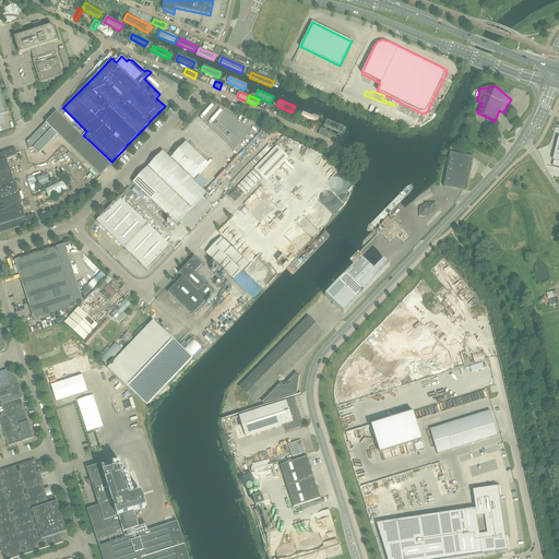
[(58,135),(100,176),(111,165),(85,140),(87,139),(83,135),(82,137),(58,114),(57,111),(46,122),(58,135)]
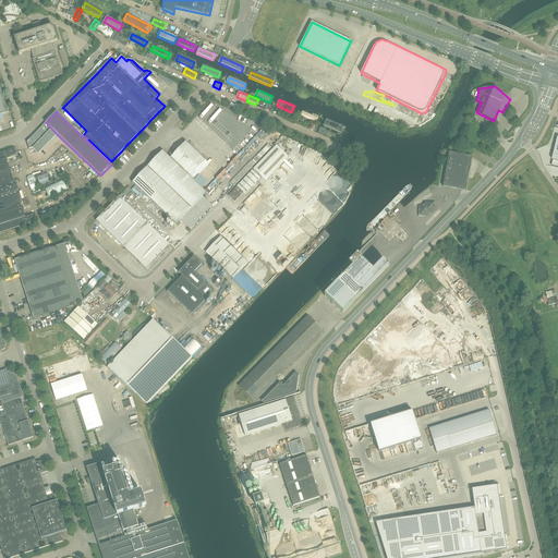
[(303,111),(301,116),(316,122),(318,118),(303,111)]
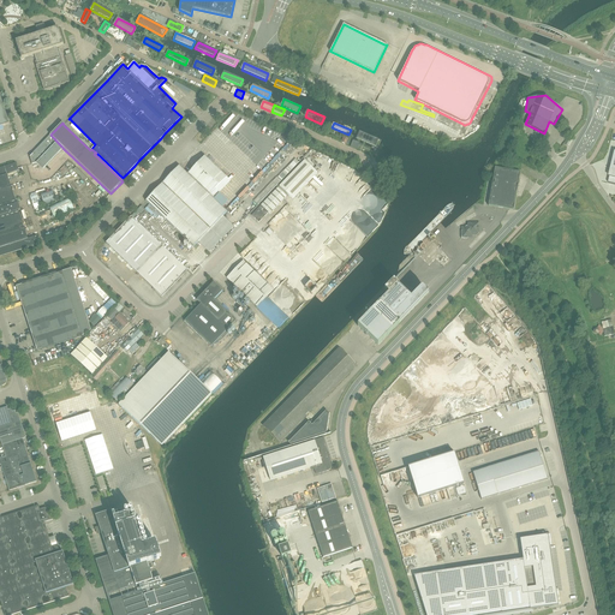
[(359,131),(359,133),(356,139),(377,148),(381,141),(359,131)]
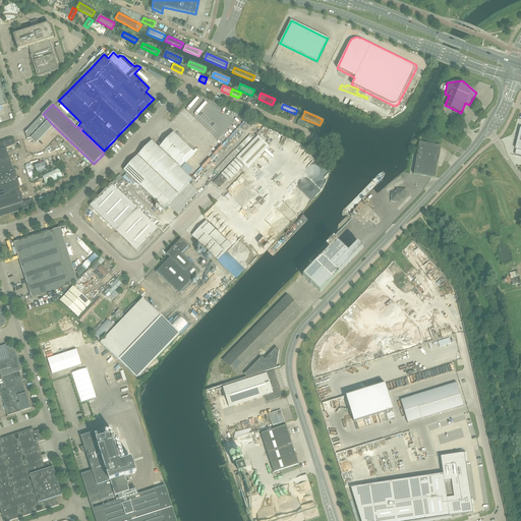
[(25,132),(26,136),(27,139),(31,138),(37,143),(54,126),(43,114),(25,132)]
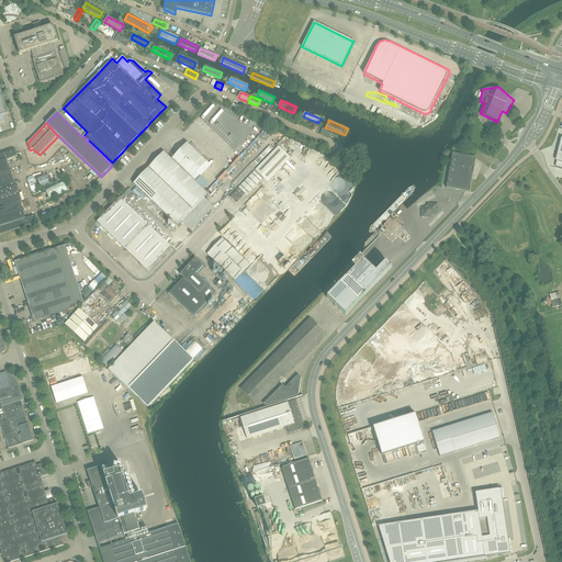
[(267,127),(257,137),(259,138),(269,130),(267,127)]
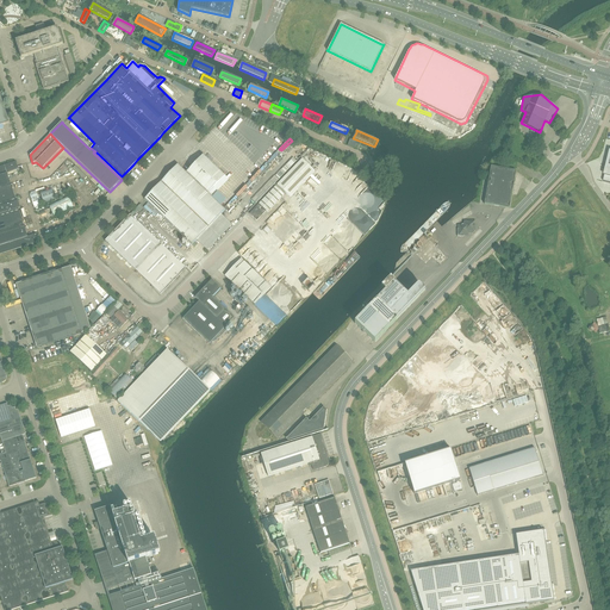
[(277,153),(267,162),(269,165),(279,155),(277,153)]
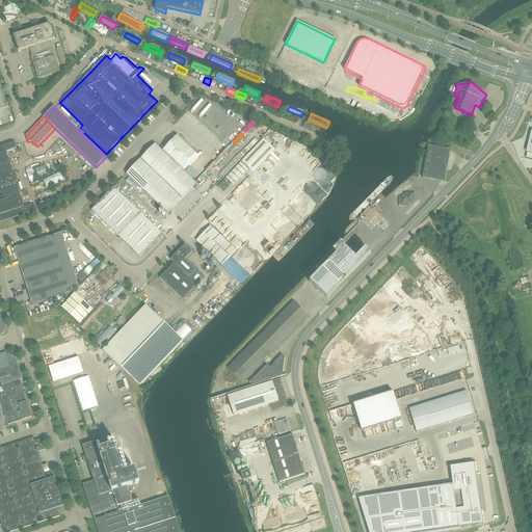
[(155,143),(145,153),(126,174),(167,214),(196,183),(195,182),(181,168),(196,154),(177,135),(162,151),(155,143)]
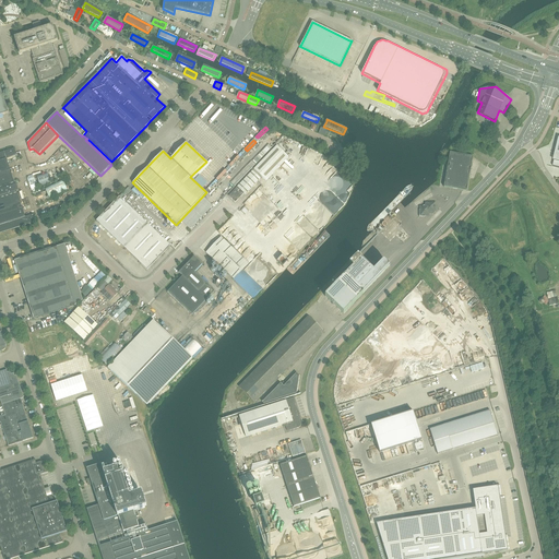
[(133,158),(144,149),(142,146),(131,156),(133,158)]
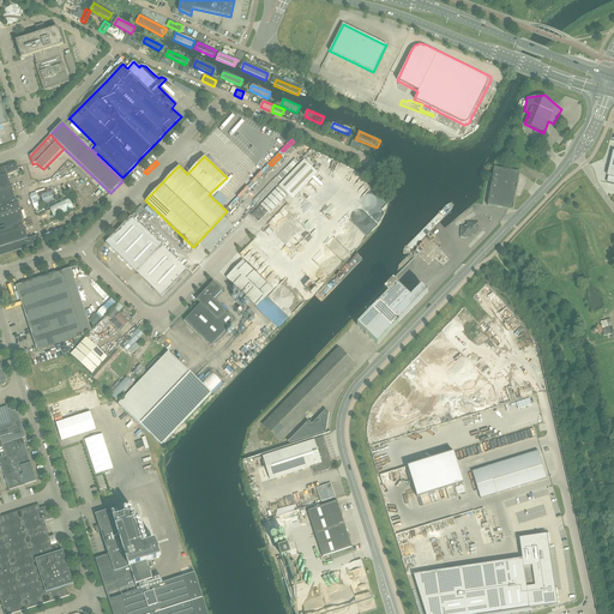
[(305,161),(280,186),(292,199),(317,173),(305,161)]
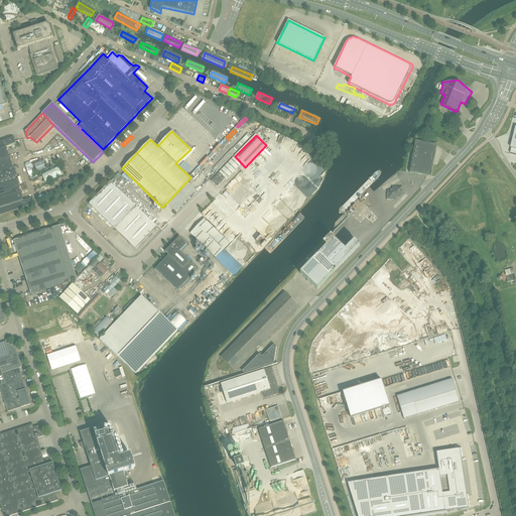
[(0,215),(33,205),(30,198),(23,201),(15,176),(17,175),(15,170),(13,170),(6,146),(15,143),(14,141),(13,137),(0,140),(0,215)]
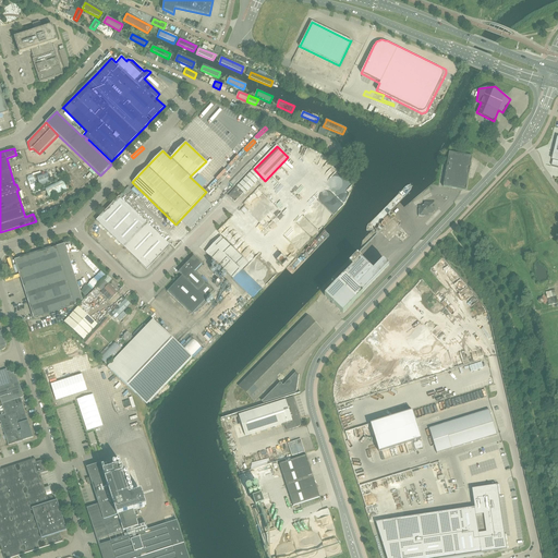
[(246,150),(244,148),(235,158),(238,160),(246,150)]
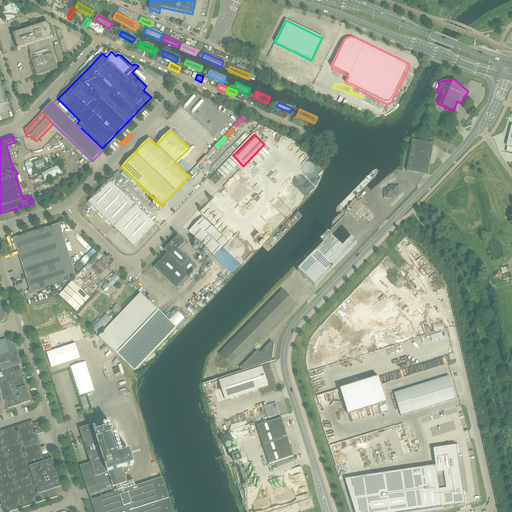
[(281,142),(292,147),(295,142),(284,136),(281,142)]
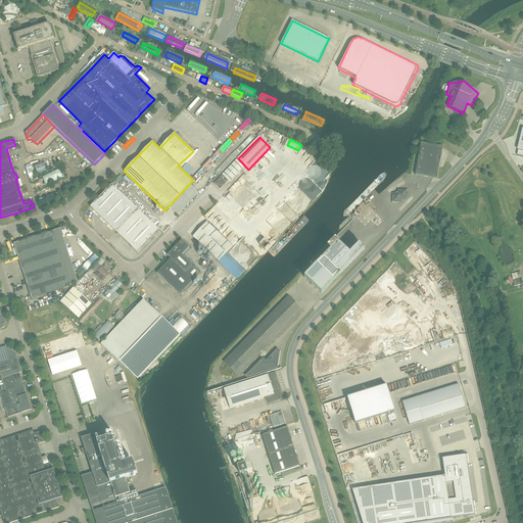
[(433,178),(436,179),(442,146),(421,142),(415,175),(433,178)]
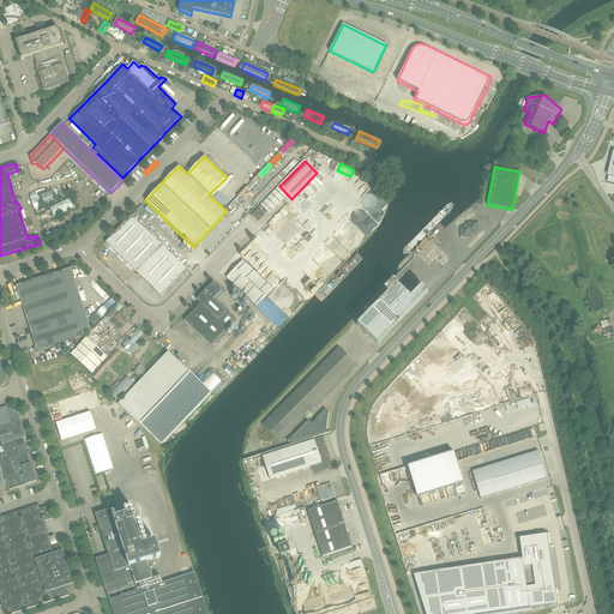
[(314,180),(311,184),(320,191),(323,187),(314,180)]
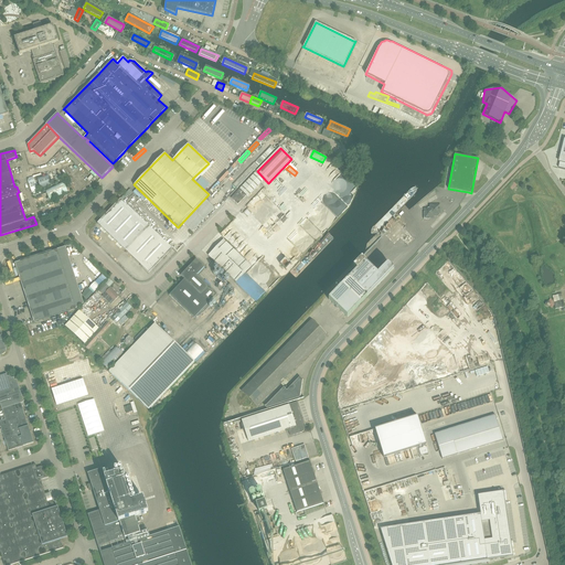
[(128,170),(124,167),(113,179),(117,182),(128,170)]
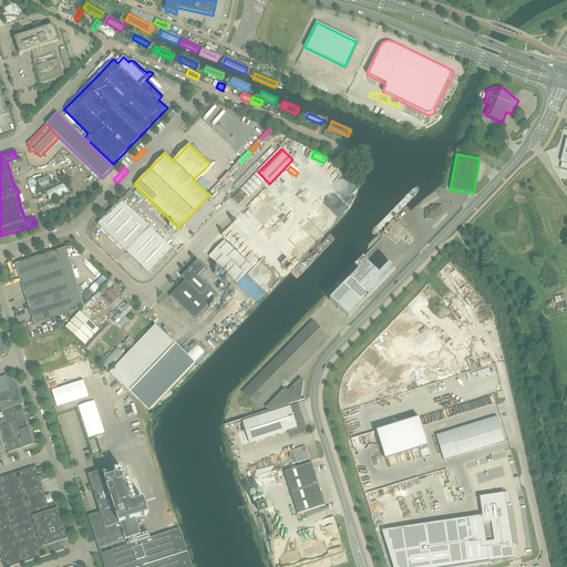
[(219,183),(222,184),(230,174),(228,173),(219,183)]
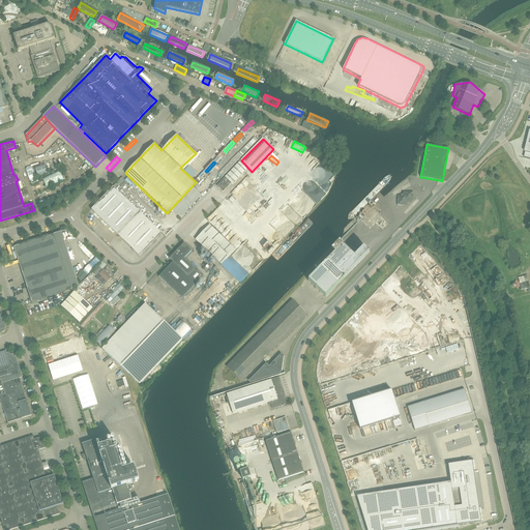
[(223,192),(231,183),(233,184),(244,172),(247,170),(239,163),(216,185),(223,192)]
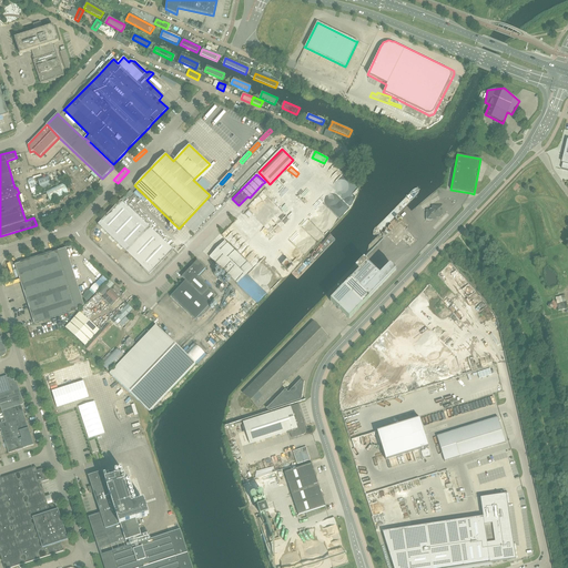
[(48,175),(37,179),(41,189),(51,185),(48,175)]
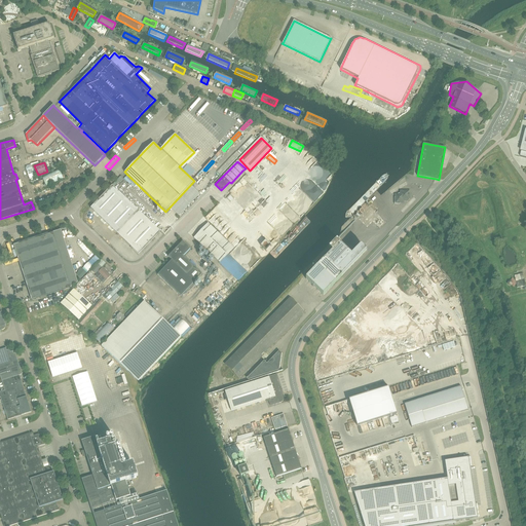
[(59,168),(42,177),(47,188),(64,180),(59,168)]
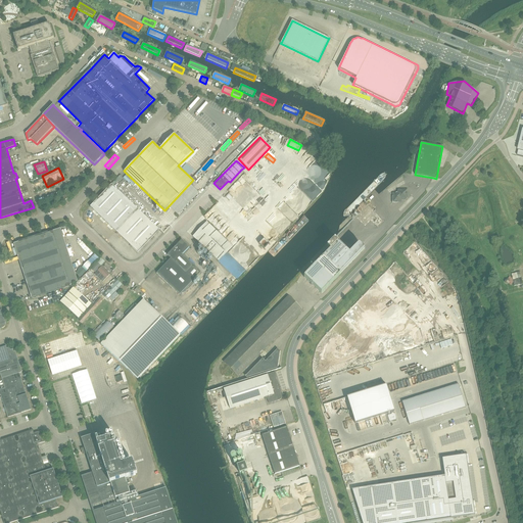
[(202,169),(192,179),(193,180),(204,170),(202,169)]
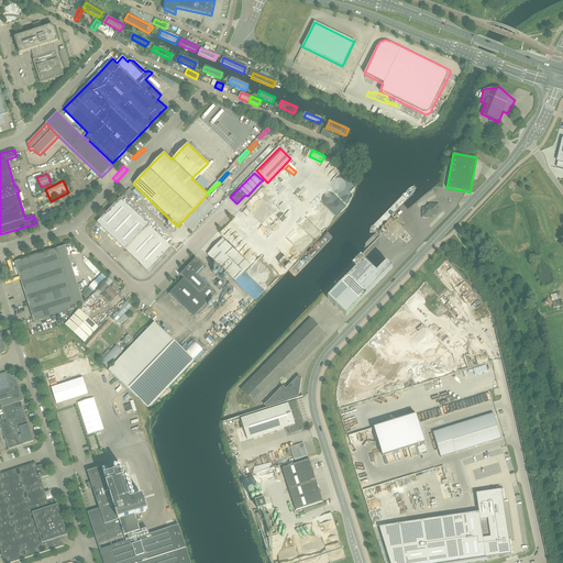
[(172,247),(148,225),(120,199),(105,214),(133,241),(125,250),(148,272),(172,247)]
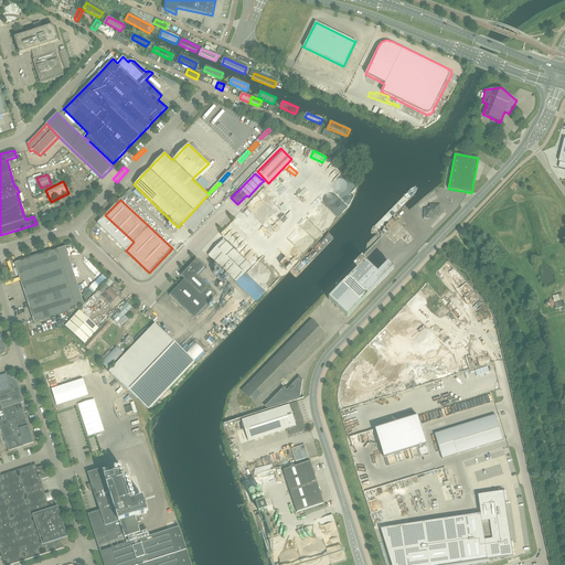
[(424,219),(429,219),(435,219),(435,216),(438,216),(440,213),(440,204),(429,204),(429,208),(427,208),(427,209),(425,209),(425,212),(424,212),(424,219)]
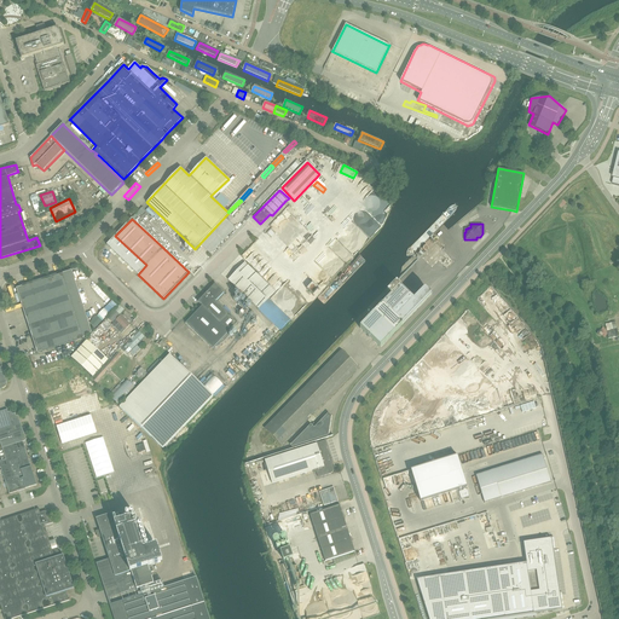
[(362,249),(371,239),(359,227),(351,237),(348,235),(345,238),(348,243),(352,239),(362,249)]
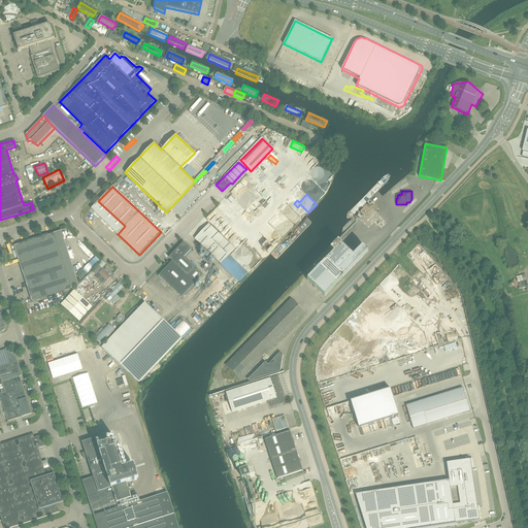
[(381,217),(381,216),(372,208),(360,220),(368,228),(372,225),(378,231),(387,223),(381,217)]
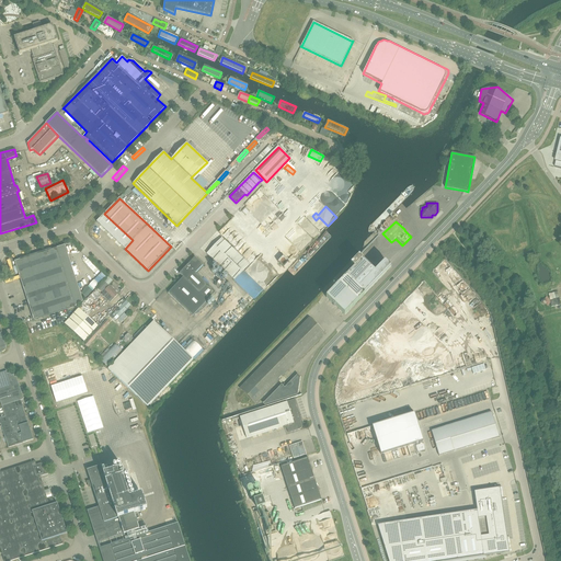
[(207,253),(210,258),(235,281),(243,271),(250,264),(233,249),(221,238),(207,253)]
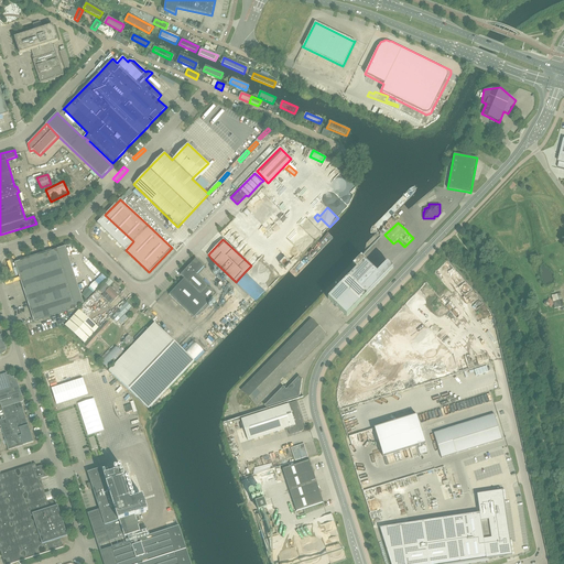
[(34,322),(73,310),(76,308),(84,303),(65,247),(55,250),(44,253),(41,255),(25,259),(17,262),(14,263),(19,277),(34,322)]
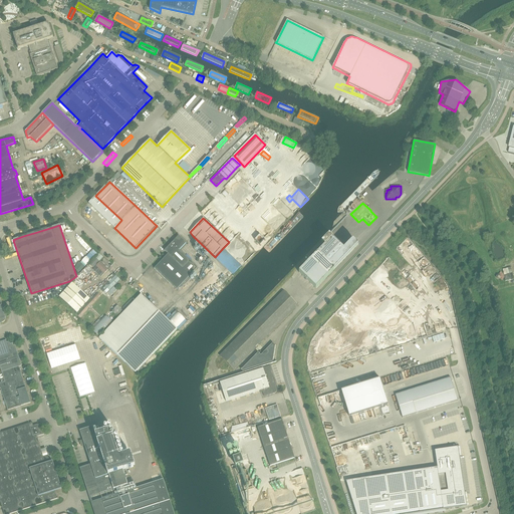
[(179,236),(165,251),(168,254),(155,269),(177,289),(197,268),(179,250),(186,243),(179,236)]
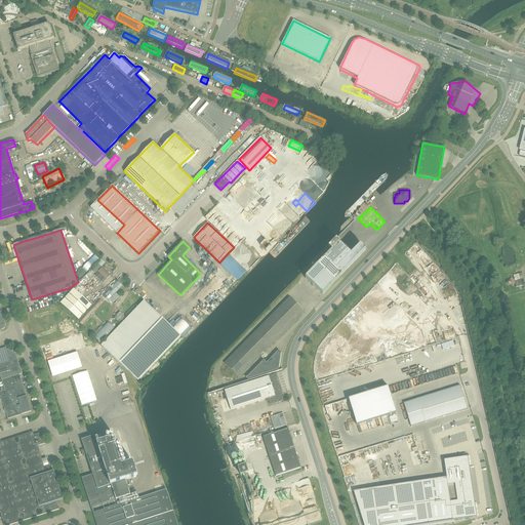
[(335,241),(314,265),(328,278),(333,283),(366,249),(360,244),(351,254),(345,249),(335,241)]
